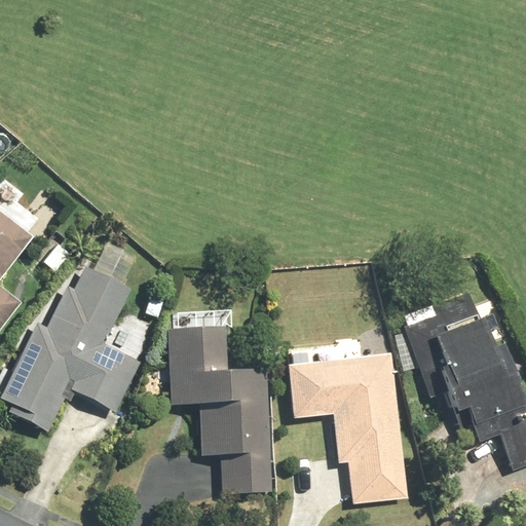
[(0,328),(20,303),(0,287),(0,282),(31,242),(0,218),(0,328)]
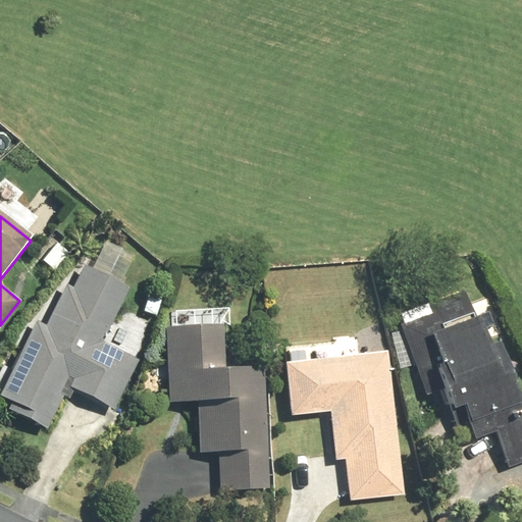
[(123,281),(136,257),(106,243),(94,266),(89,264),(74,292),(66,288),(46,328),(36,322),(0,394),(0,407),(48,431),(69,388),(114,412),(140,361),(103,343),(132,285),(123,281)]
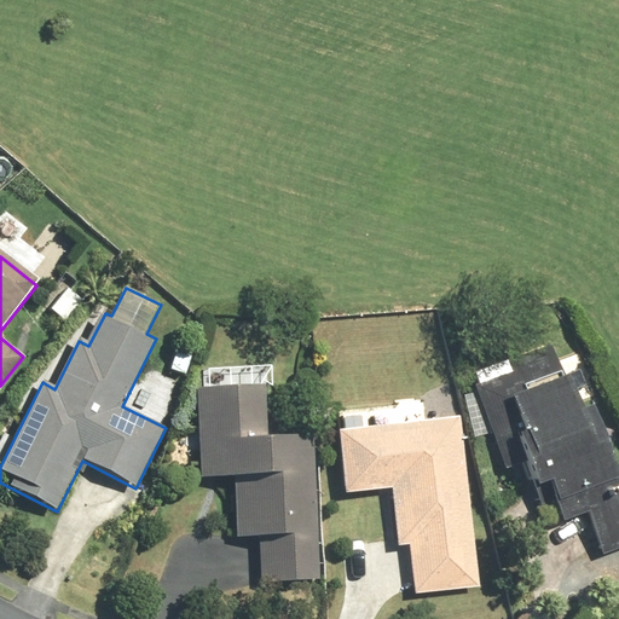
[(514,375),(475,387),(482,412),(518,401),(526,429),(515,433),(532,490),(548,485),(561,527),(591,519),(602,554),(618,548),(618,473),(615,475),(609,455),(614,453),(601,410),(584,415),(580,404),(600,398),(584,350),(556,358),(553,346),(509,360),(514,375)]
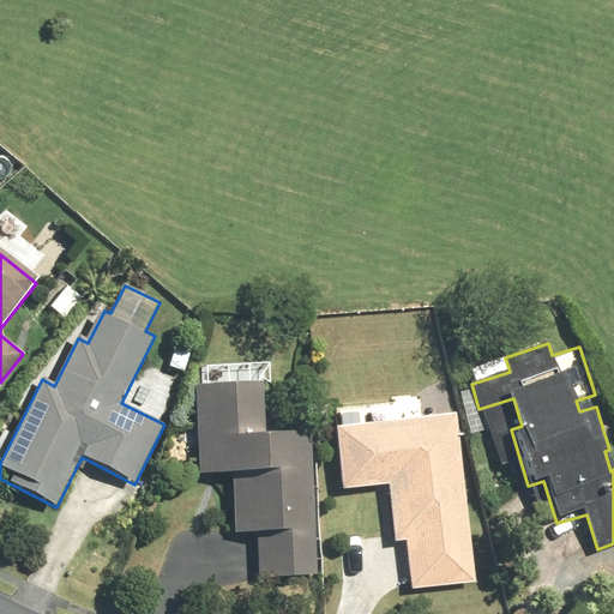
[(315,581),(312,434),(263,435),(263,384),(198,385),(200,476),(230,475),(232,537),(259,536),(260,582),(315,581)]
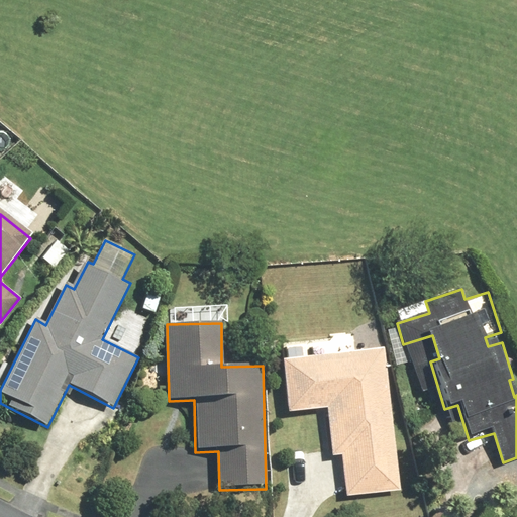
[(291,413),(327,409),(332,455),(342,454),(347,498),(400,492),(385,350),(285,360),(291,413)]
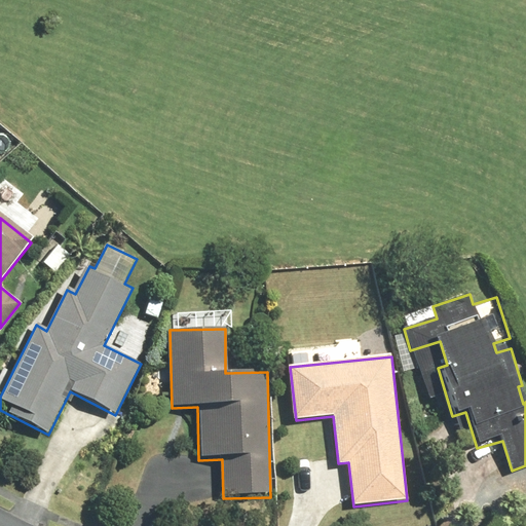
All buildings are outlined.
